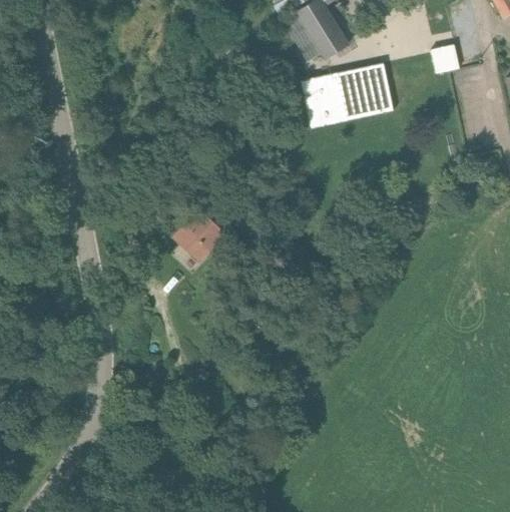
[(307,1),(306,0),(275,0),(274,1),(276,4),(274,5),(281,16),(307,1)]
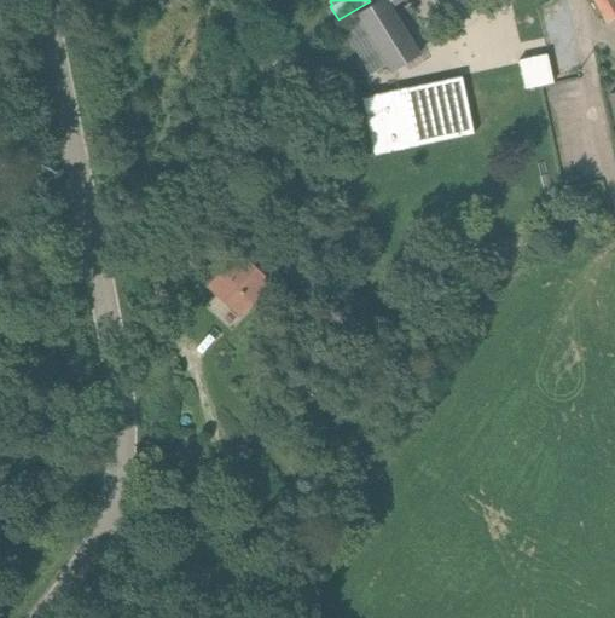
[(369,0),(370,1),(372,5),(355,16),(358,19),(344,29),(372,74),(388,64),(393,73),(422,53),(394,7),(405,0),(369,0)]
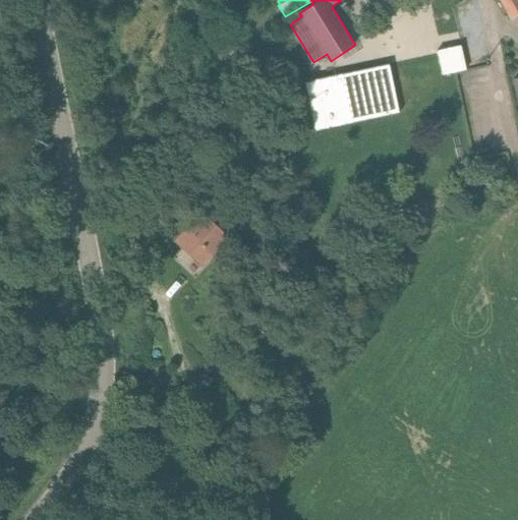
[(503,0),(512,15),(517,12),(517,0),(503,0)]
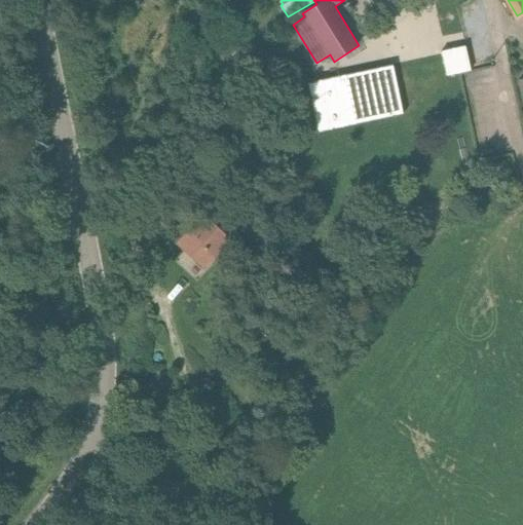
[(394,66),(309,83),(319,130),(404,113),(394,66)]
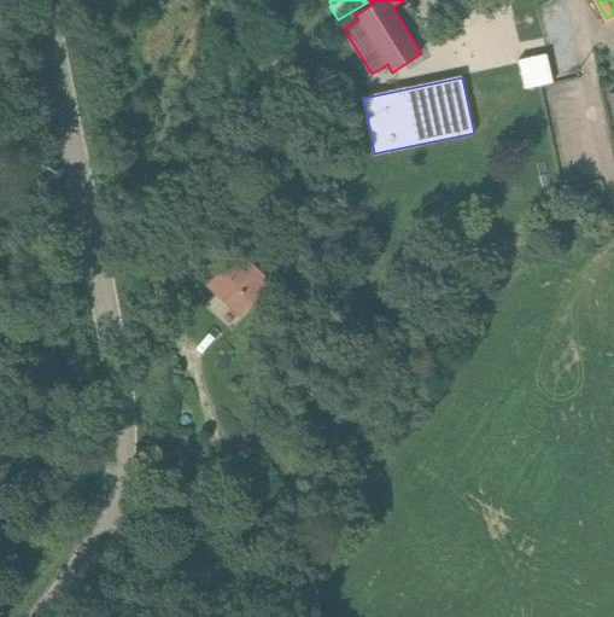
[(243,252),(210,287),(243,318),(275,284),(243,252)]
